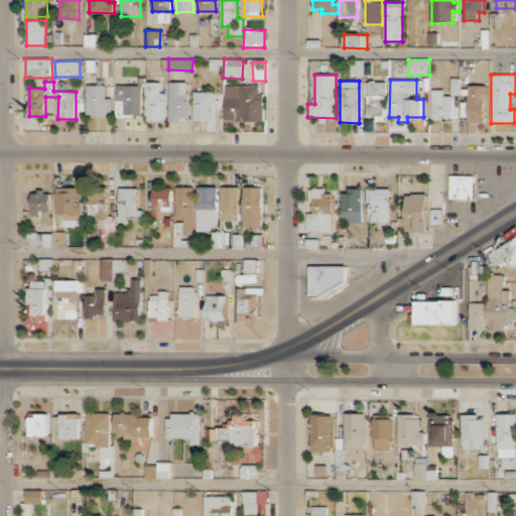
[(188,82),(168,83),(169,121),(188,120),(188,82)]
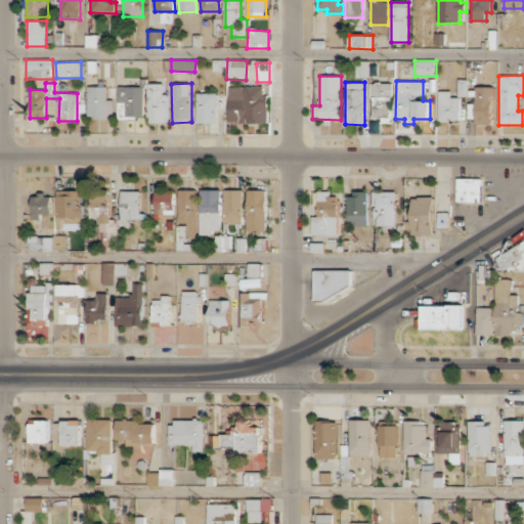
[(374,117),(382,118),(382,123),(391,123),(392,83),(369,83),(368,97),(374,97),(374,117)]
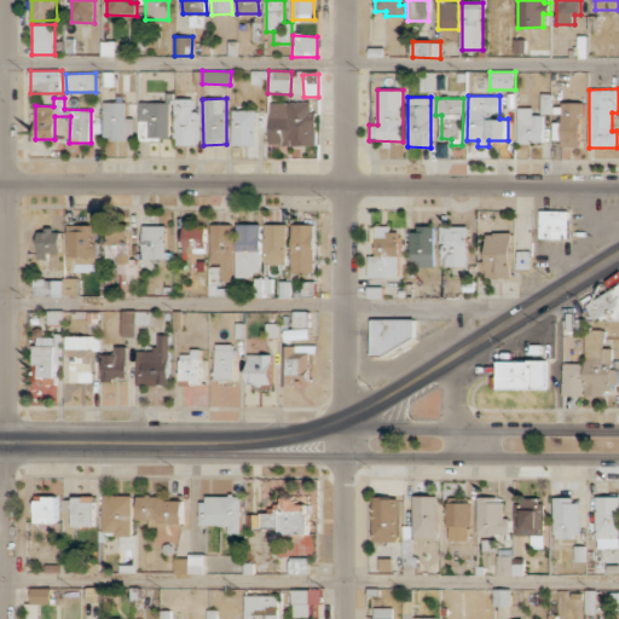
[(192,99),(174,99),(173,145),(198,145),(198,110),(192,110),(192,99)]
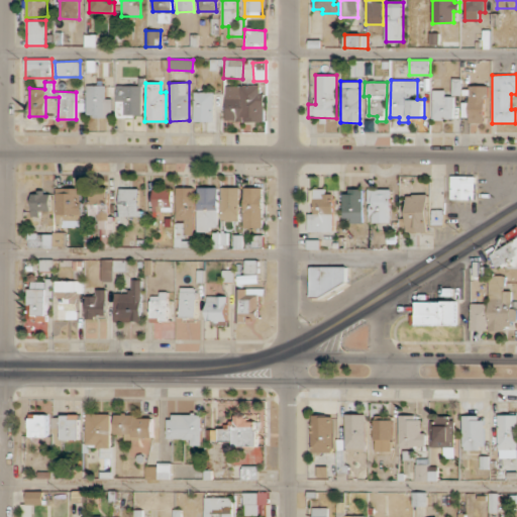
[(112,117),(112,98),(106,98),(106,85),(86,86),(86,117),(112,117)]
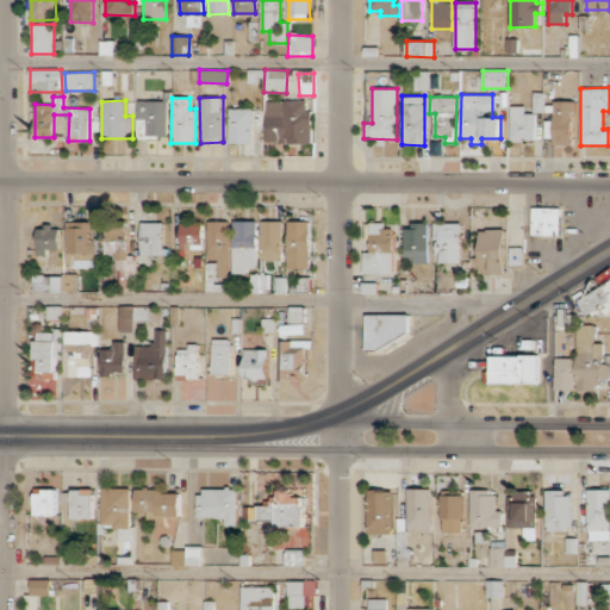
[(168,101),(137,100),(137,137),(167,138),(168,101)]
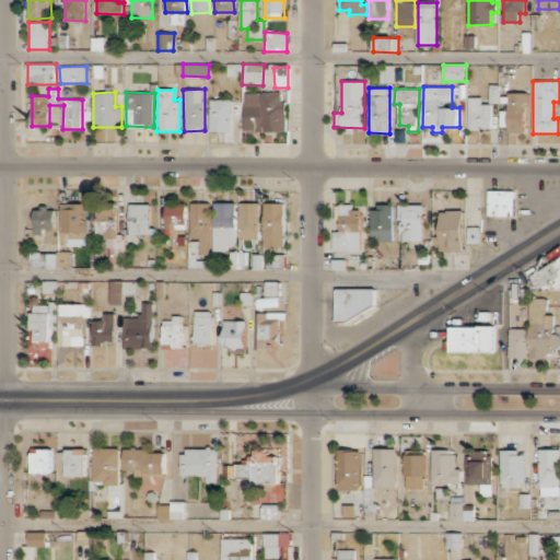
[(244,131),(286,131),(286,93),(244,92),(244,131)]
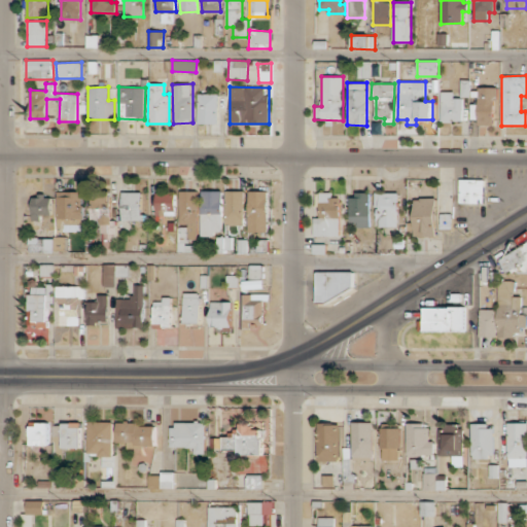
[(495,124),(496,88),(478,86),(478,105),(470,105),(470,124),(495,124)]
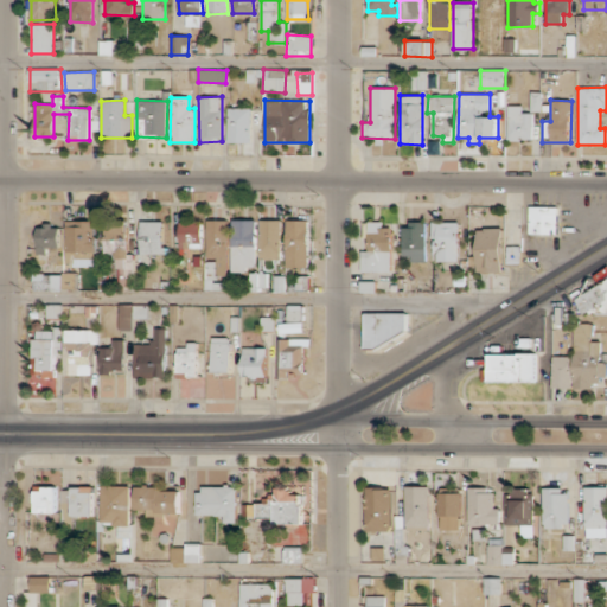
[(532,113),(522,113),(523,106),(508,106),(508,140),(532,140),(532,113)]
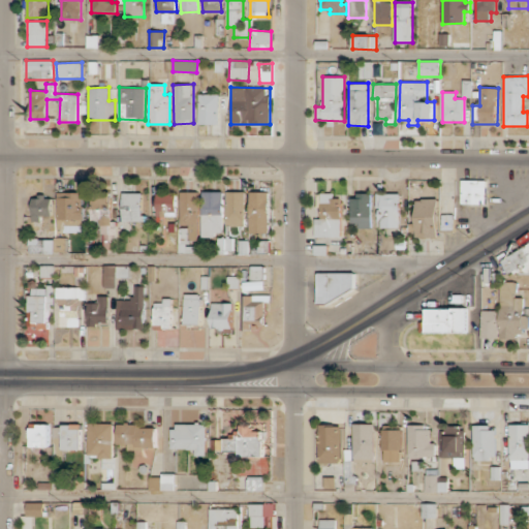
[(198,124),(219,124),(219,94),(198,94),(198,124)]
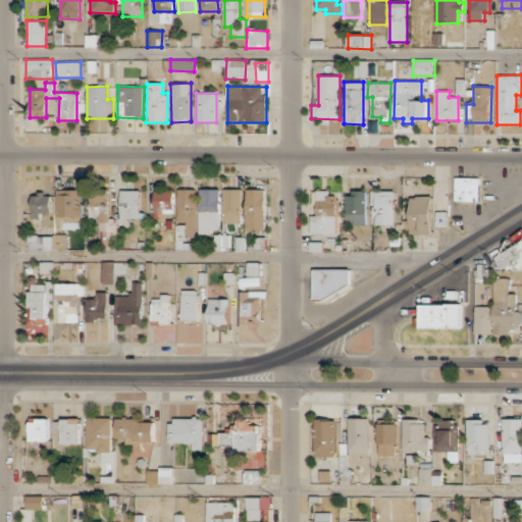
[(455,202),(479,202),(480,177),(456,177),(455,202)]
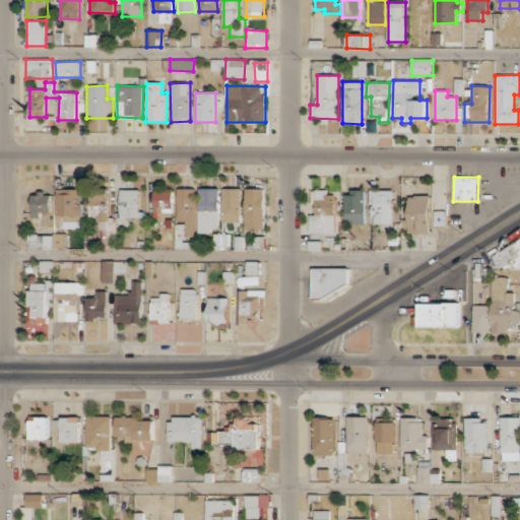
[(198,233),(211,234),(212,229),(218,229),(219,188),(199,188),(198,233)]
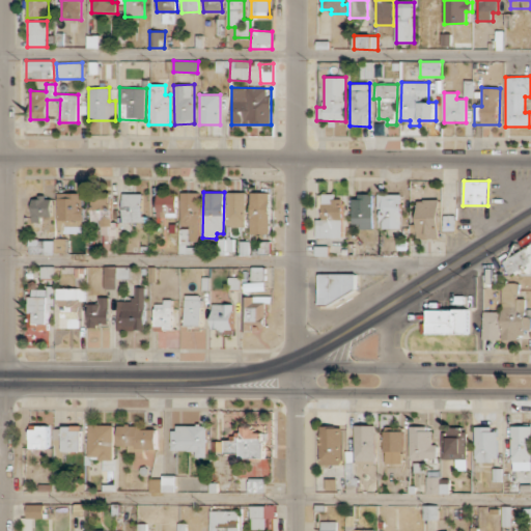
[(226,226),(246,227),(247,192),(227,192),(226,226)]
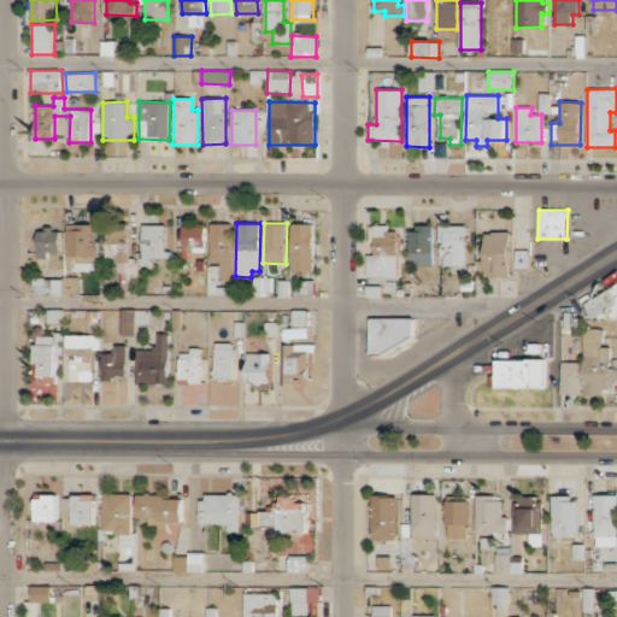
[(291,271),(312,272),(313,224),(291,223),(291,271)]
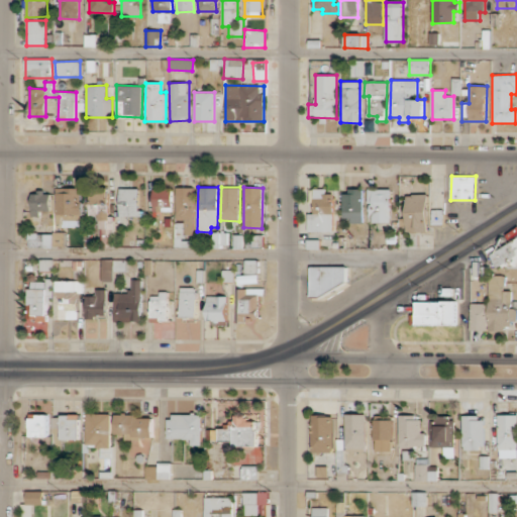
[(82,220),(81,188),(56,188),(57,220),(82,220)]
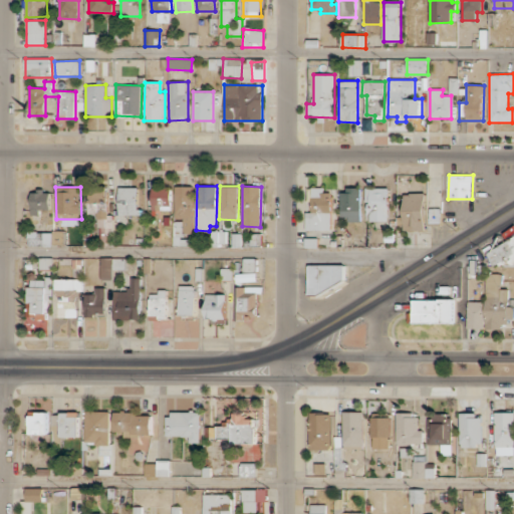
[(119,215),(140,215),(139,187),(118,188),(119,215)]
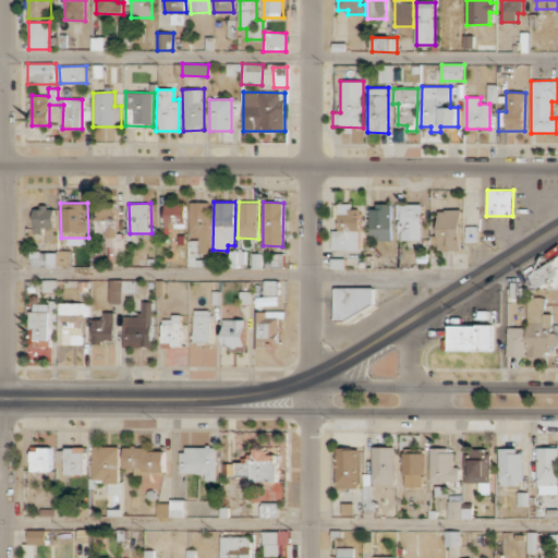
[(360,251),(361,209),(352,209),(352,204),(339,203),(338,229),(332,229),(331,250),(360,251)]
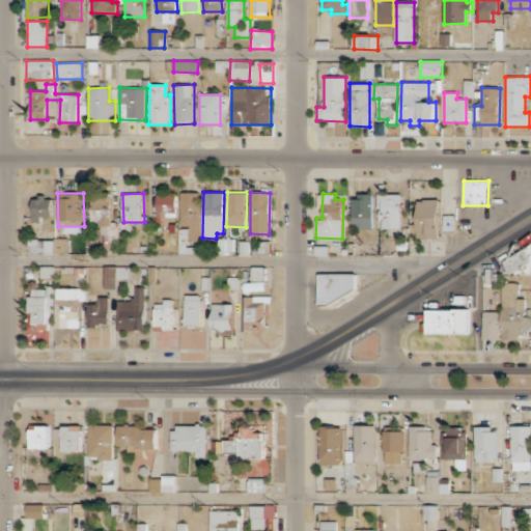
[(176,194),(157,194),(157,217),(176,218),(176,194)]
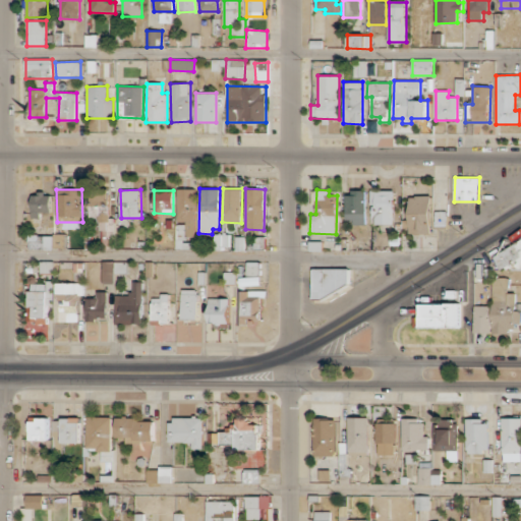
[(394,225),(394,190),(371,190),(371,224),(394,225)]
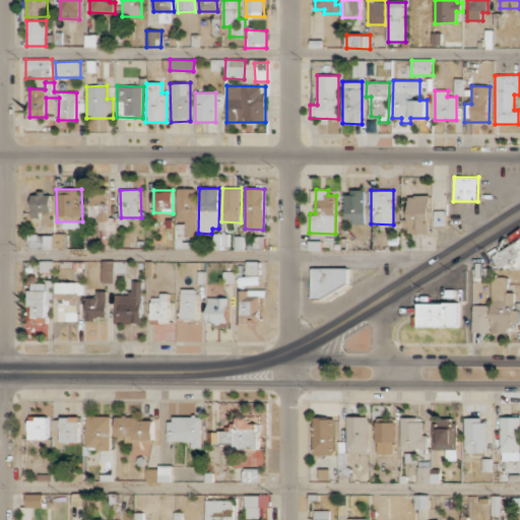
[(366,222),(366,191),(344,191),(344,222),(366,222)]
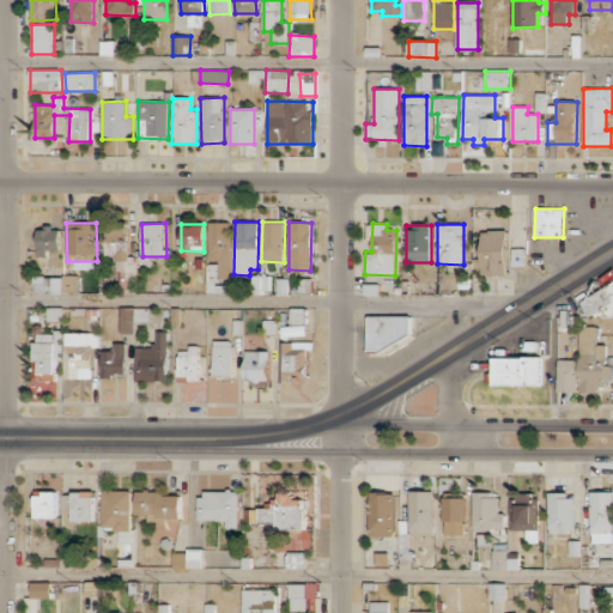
[(60,229),(37,228),(37,258),(48,258),(48,250),(60,250),(60,229)]
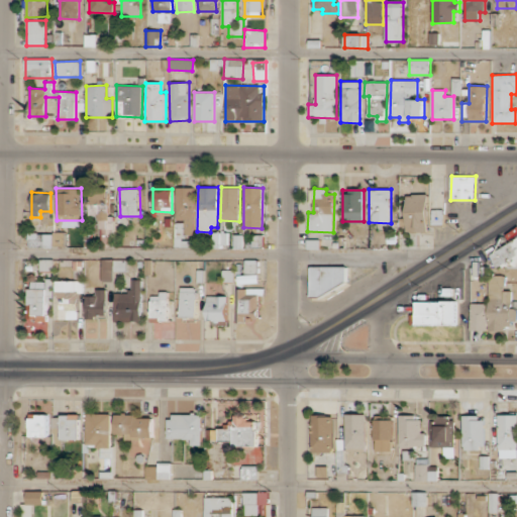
[(89,193),(90,215),(99,215),(100,244),(114,243),(113,217),(109,217),(109,192),(89,193)]
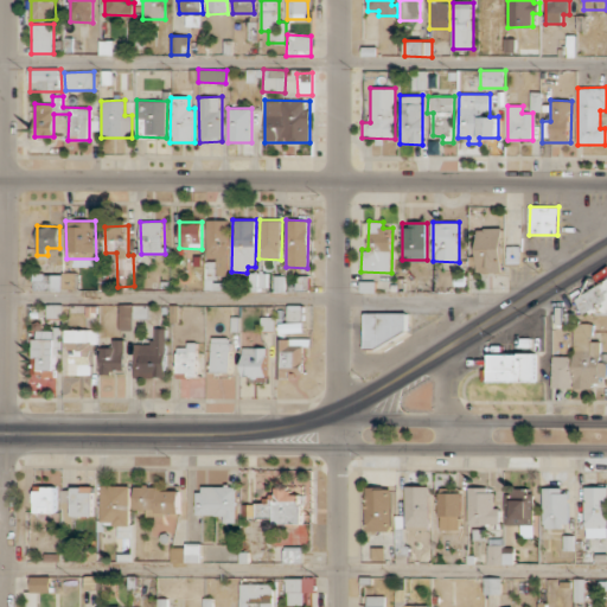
[(477,272),(503,272),(502,229),(475,229),(477,272)]
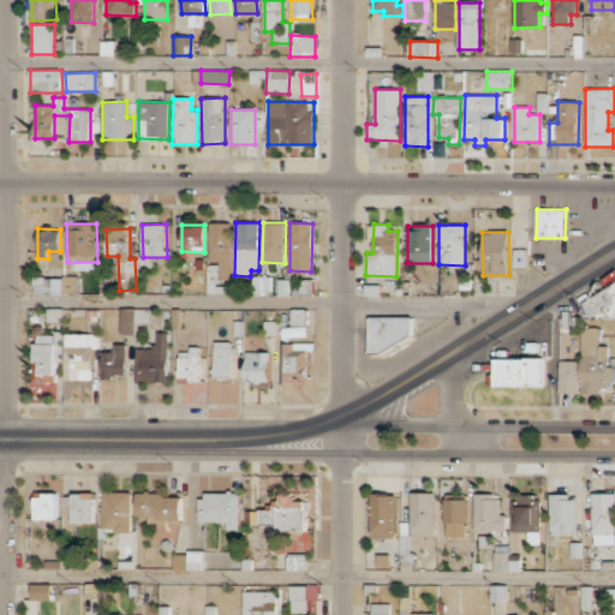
[(527,268),(527,249),(514,249),(513,268),(527,268)]
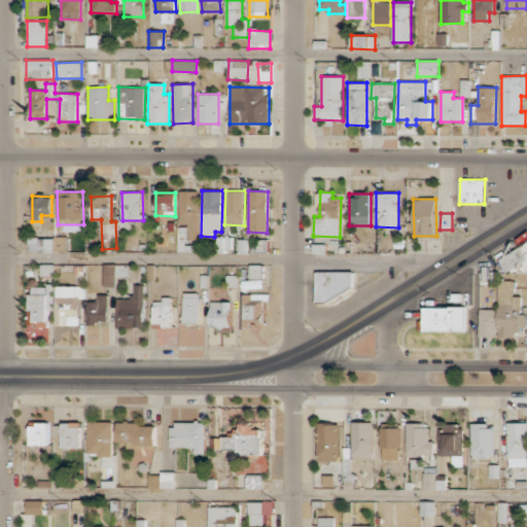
[(219,236),(217,252),(229,253),(232,238),(219,236)]
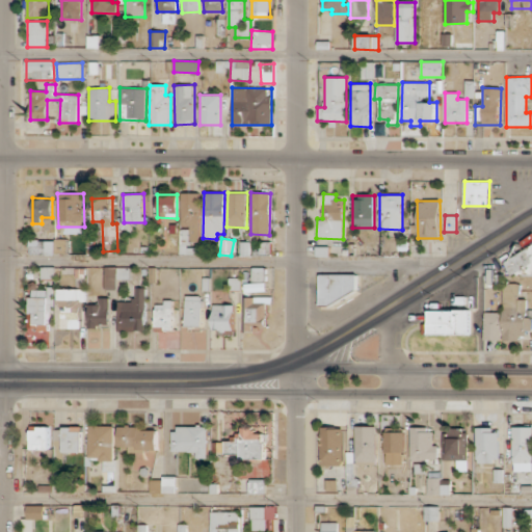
[(53,253),(52,240),(29,241),(29,254),(53,253)]
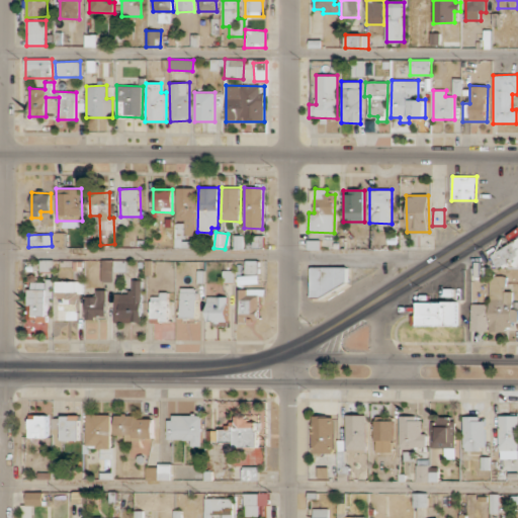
[(230,249),(243,249),(243,236),(231,235),(230,249)]
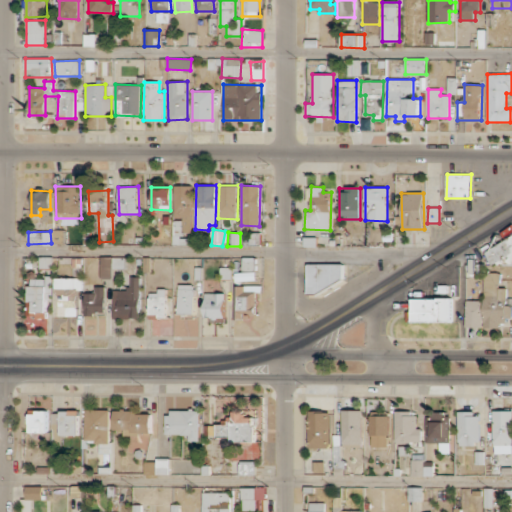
[(511,264),(511,244),(488,245),(488,265),(511,264)]
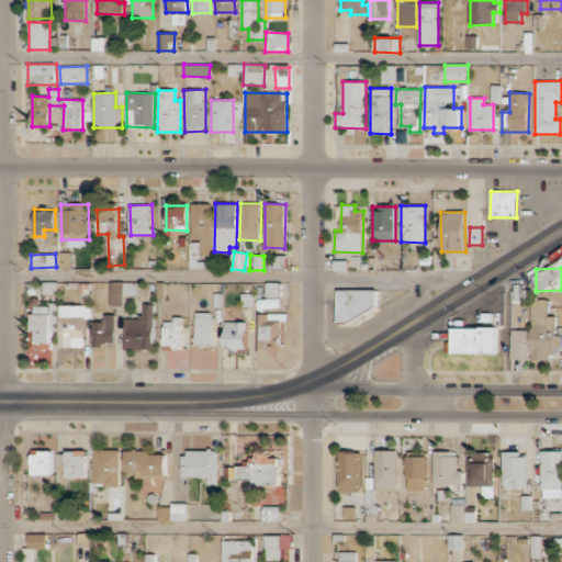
[(110,305),(122,306),(123,282),(110,281),(110,305)]
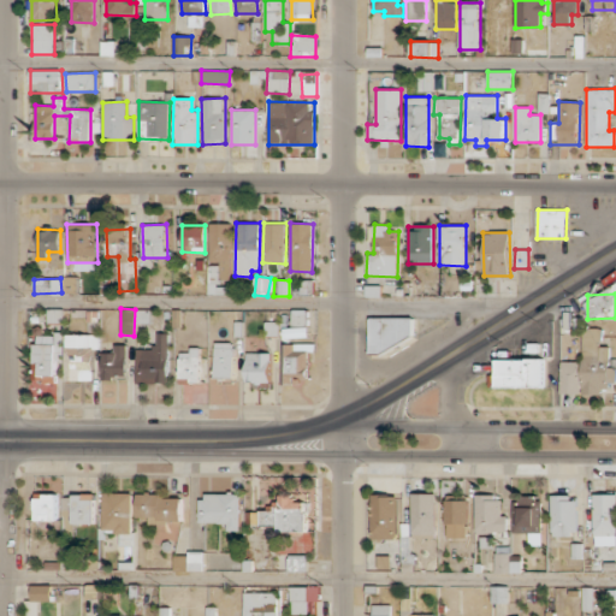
[(149,309),(135,311),(136,324),(149,323),(149,309)]
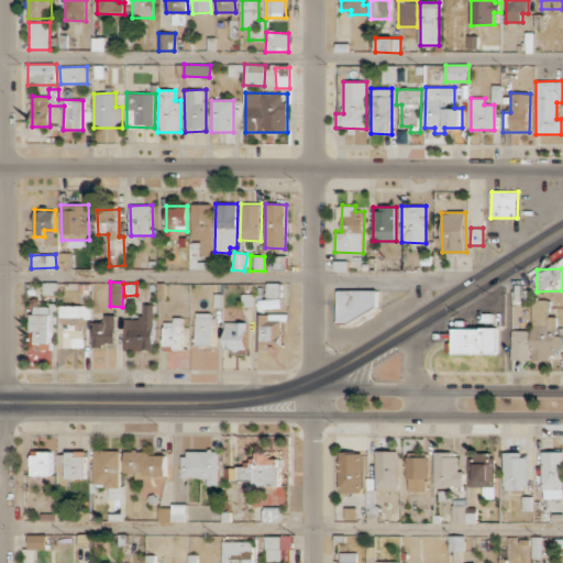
[(338,290),(339,319),(378,319),(377,289),(338,290)]
